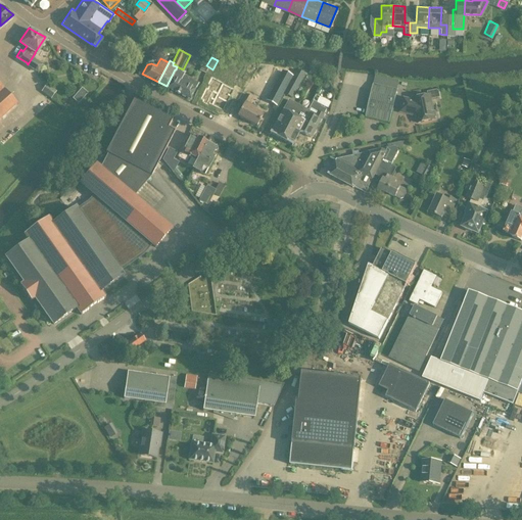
[(296,67),(288,82),(295,86),(303,72),(296,67)]
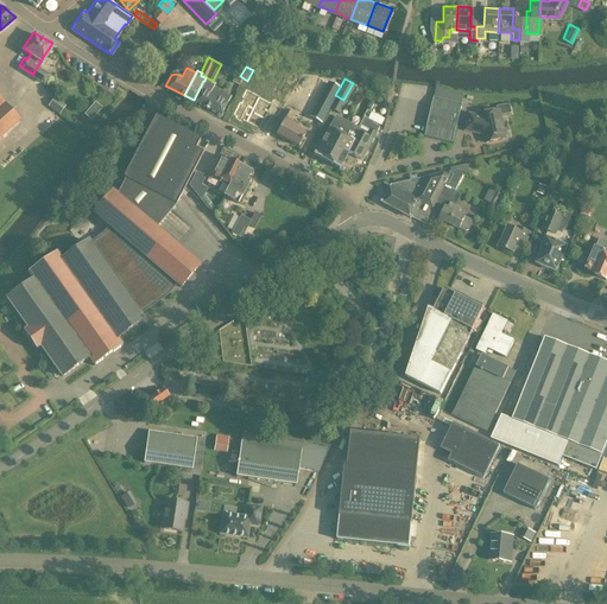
[(229,94),(204,81),(203,81),(194,100),(220,113),(229,94)]
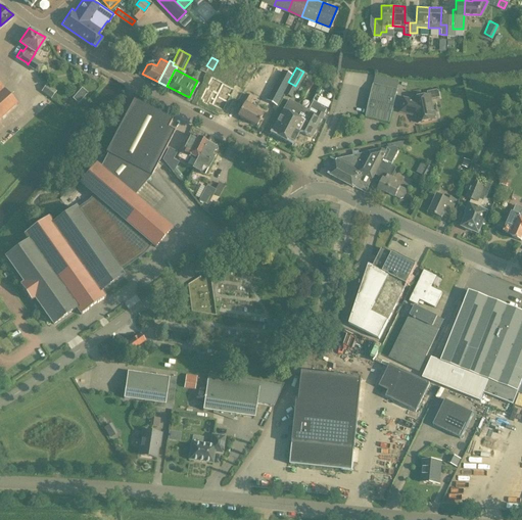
[(209,73),(197,96),(210,103),(223,79),(209,73)]
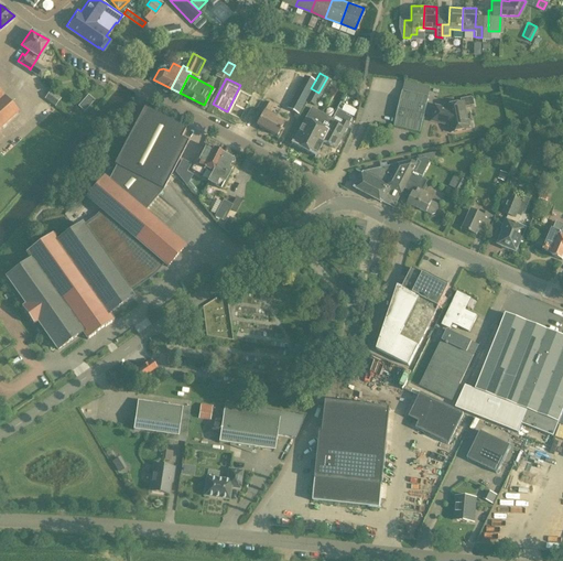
[(240,85),(227,111),(240,118),(248,101),(249,101),(249,103),(255,105),(263,92),(256,88),(253,94),(252,94),(253,92),(240,85)]
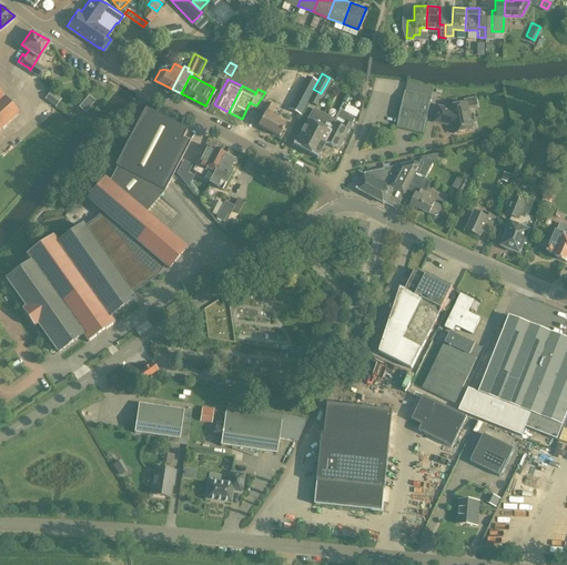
[(44,96),(54,103),(60,97),(50,89),(44,96)]
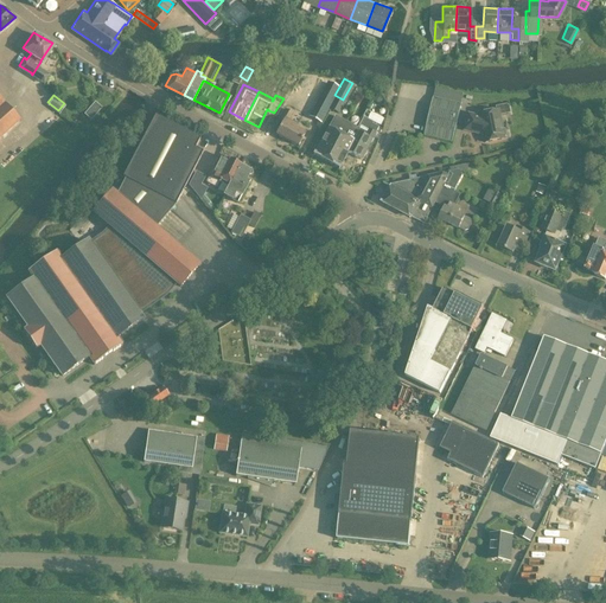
[(432,95),(422,133),(439,136),(451,140),(460,101),(432,95)]
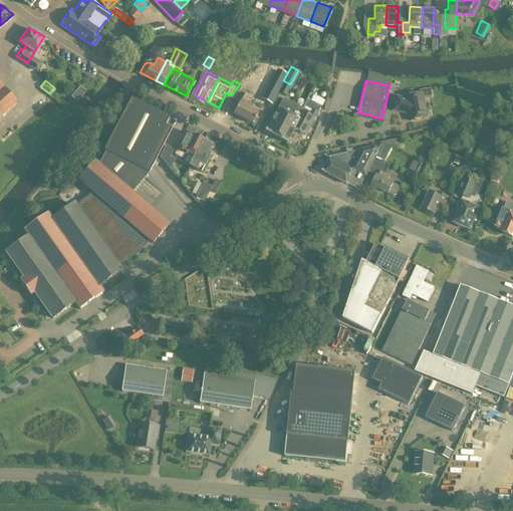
[(79,82),(70,93),(76,98),(86,88),(79,82)]
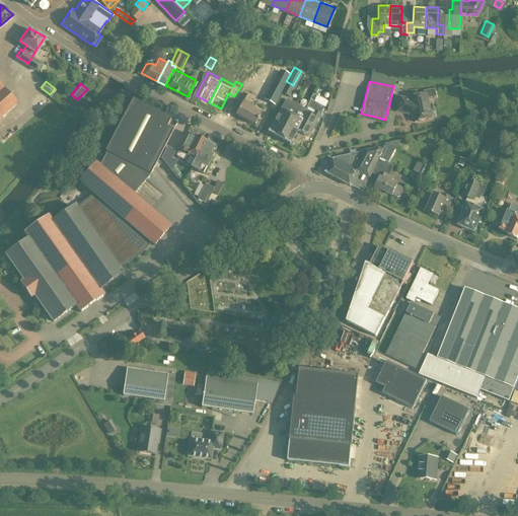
[(2,87),(0,84),(0,115),(15,102),(2,87)]
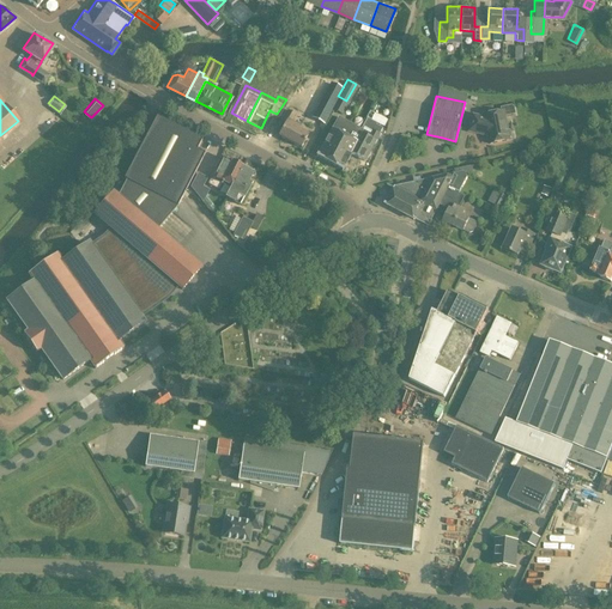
[(301,145),(308,132),(297,127),(300,125),(290,119),(295,111),(288,108),(282,120),(284,121),(278,133),(301,145)]
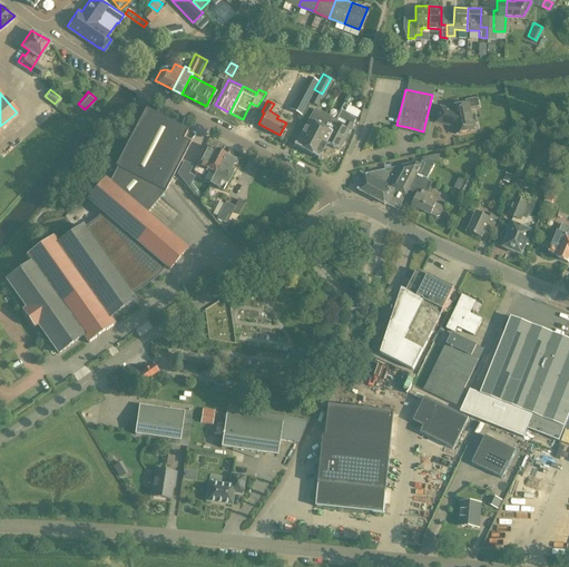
[(439,105),(435,119),(452,124),(454,132),(472,128),(468,101),(449,106),(447,107),(439,105)]
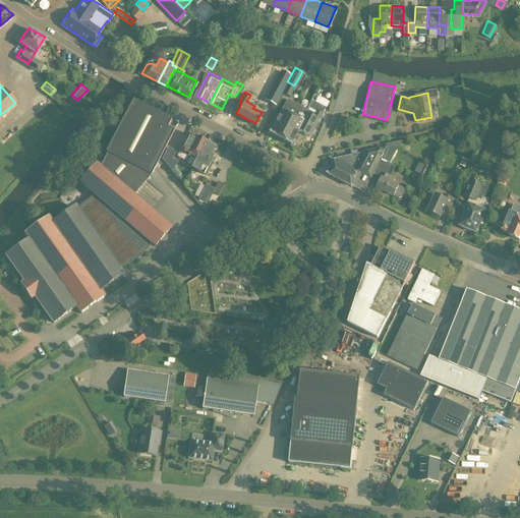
[(122,115),(104,151),(150,174),(160,155),(172,130),(165,127),(170,117),(132,98),(122,115)]
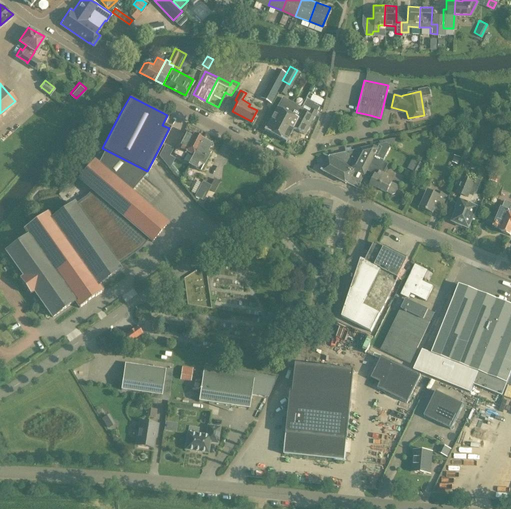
[(286,111),(290,104),(291,101),(282,96),(281,96),(276,105),(263,128),(273,133),(286,110),(286,111)]
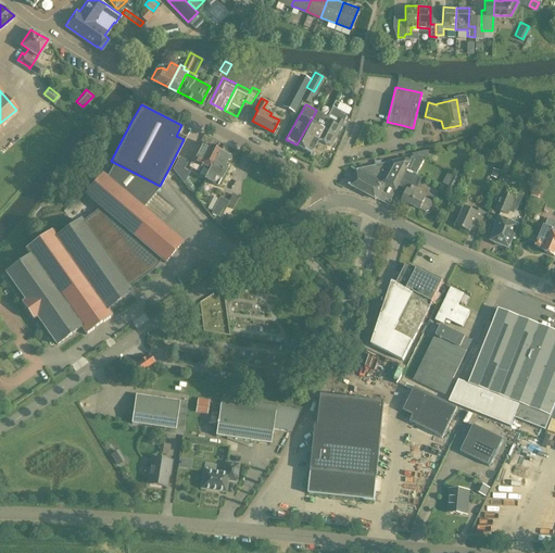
[(318,137),(329,143),(330,143),(337,133),(338,132),(337,132),(347,114),(341,111),(342,110),(333,104),(327,116),(328,116),(323,126),(317,137),(318,137)]
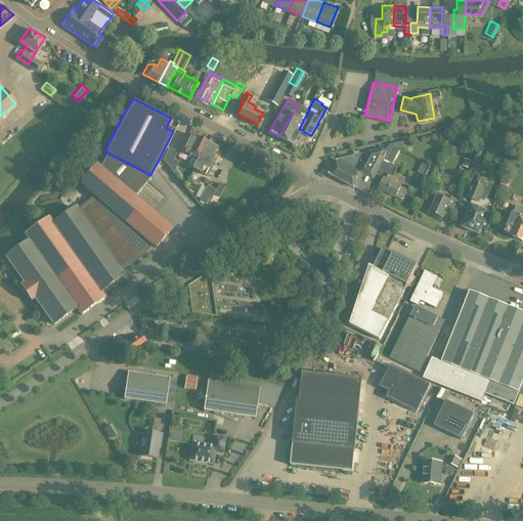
[(304,119),(309,110),(308,110),(298,103),(297,106),(293,114),(293,113),(279,136),(292,143),(300,129),(299,129),(304,119)]
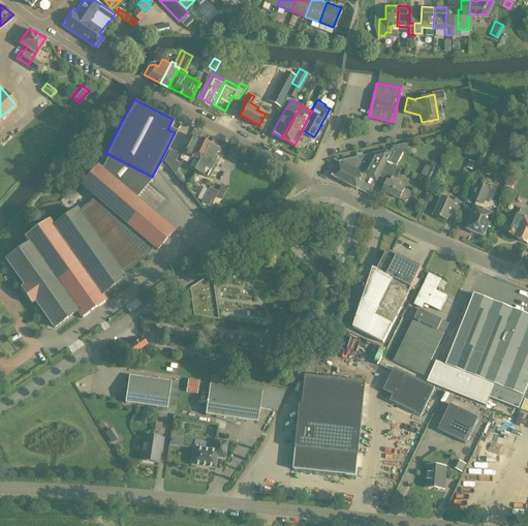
[(216,150),(219,149),(218,146),(215,146),(208,143),(207,140),(203,137),(199,137),(190,133),(181,150),(182,150),(180,153),(178,157),(188,162),(191,155),(199,159),(194,168),(207,175),(209,169),(210,169),(216,157),(213,156),(216,150)]
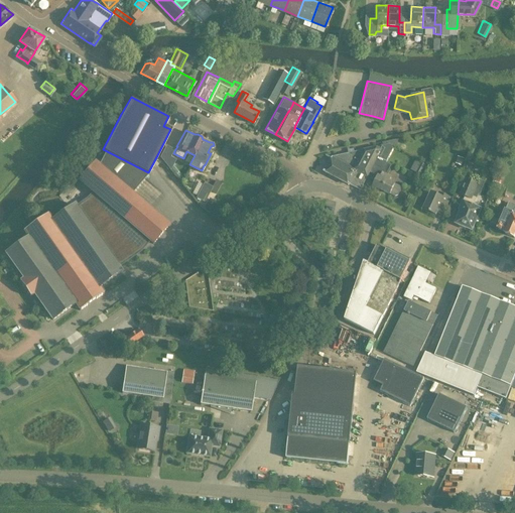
[(381,147),(371,143),(363,149),(361,148),(332,154),(324,170),(349,183),(349,182),(360,188),(367,174),(374,161),(381,147)]
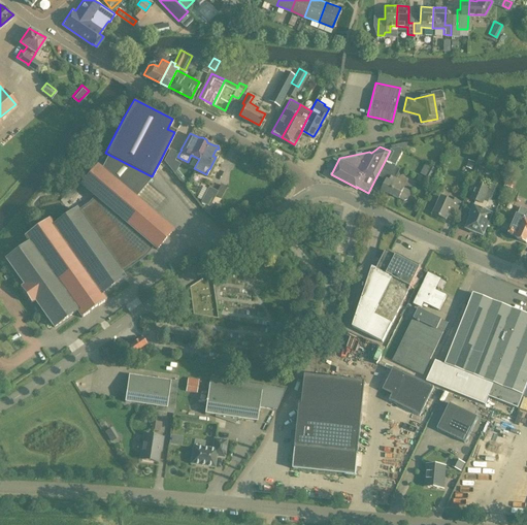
[(391,149),(390,151),(383,165),(391,169),(402,148),(398,146),(391,149)]
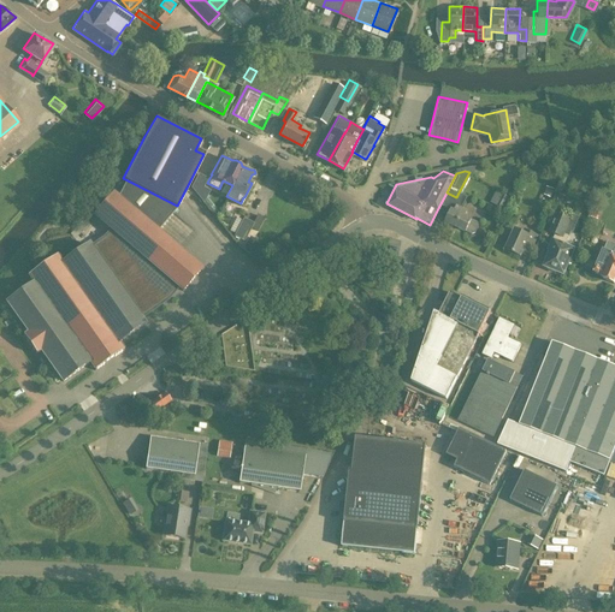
[(191,185),(203,198),(208,189),(202,185),(206,177),(199,172),(191,185)]
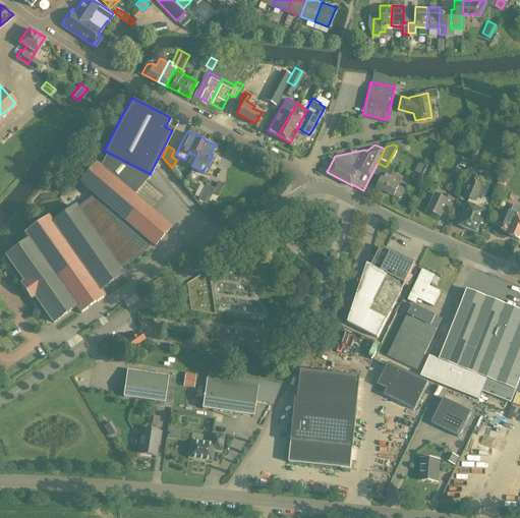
[(97,163),(85,175),(80,181),(94,192),(88,198),(76,207),(75,205),(69,210),(52,221),(48,215),(23,231),(23,232),(24,231),(26,234),(29,237),(5,253),(23,280),(19,283),(30,297),(34,294),(50,318),(51,320),(74,303),(79,309),(78,310),(103,293),(98,287),(121,271),(118,267),(141,251),(151,241),(154,243),(169,225),(149,208),(133,193),(139,186),(147,178),(150,174),(104,151),(104,152),(106,153),(100,166),(97,163)]
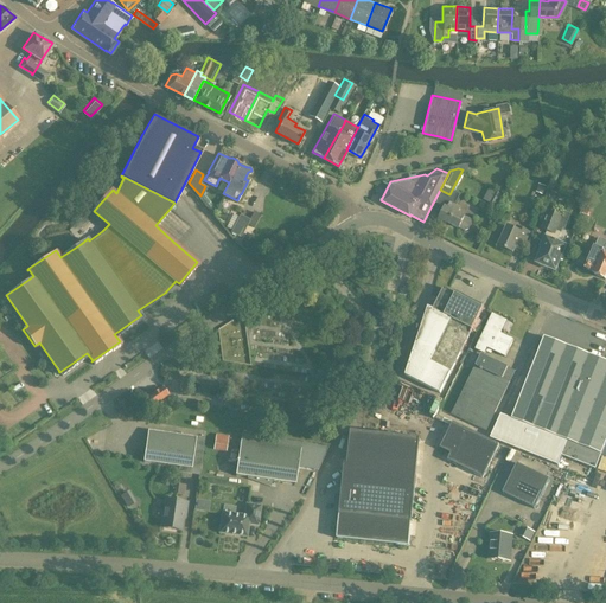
[(497,205),(503,193),(495,190),(489,200),(497,205)]
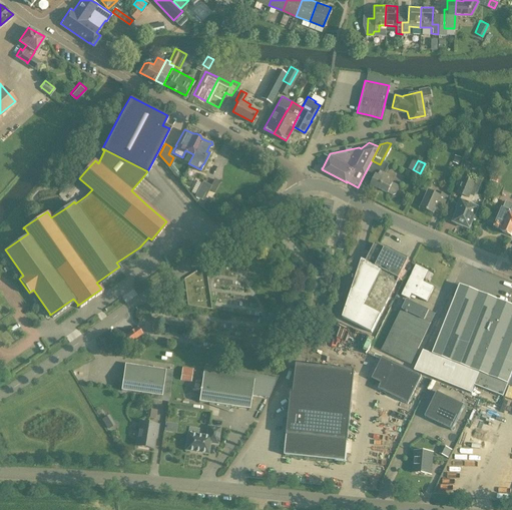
[(387,190),(392,193),(395,192),(398,186),(397,183),(392,180),(392,181),(386,178),(388,174),(380,170),(378,174),(375,172),(370,183),(387,191),(387,190)]
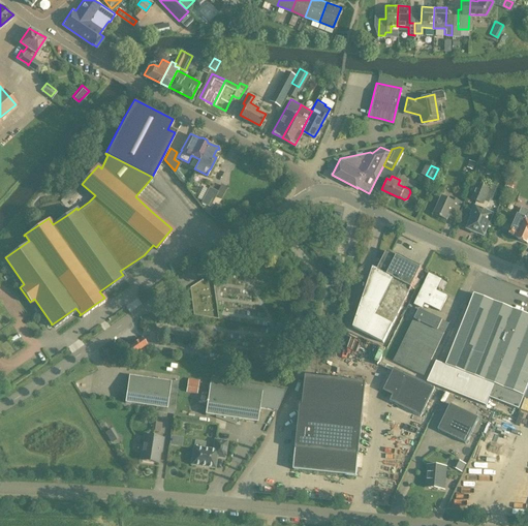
[(508,178),(506,183),(513,186),(515,181),(508,178)]
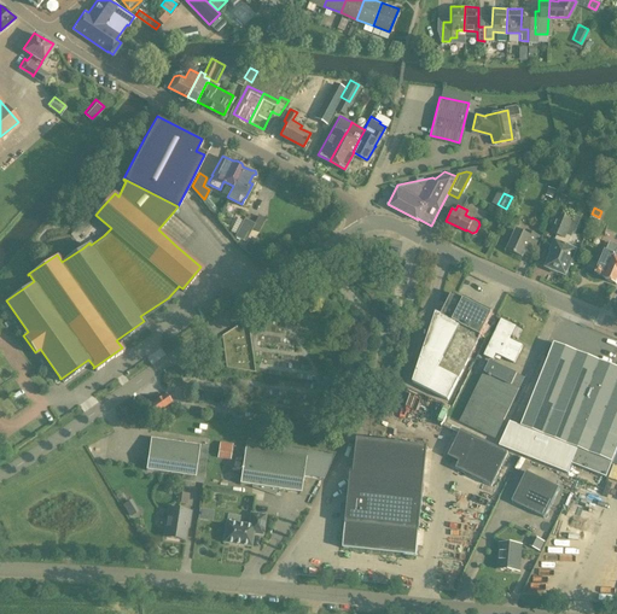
[(570,234),(565,233),(571,217),(557,212),(549,231),(557,233),(549,249),(552,249),(546,262),(547,267),(564,274),(575,249),(565,244),(570,234)]
